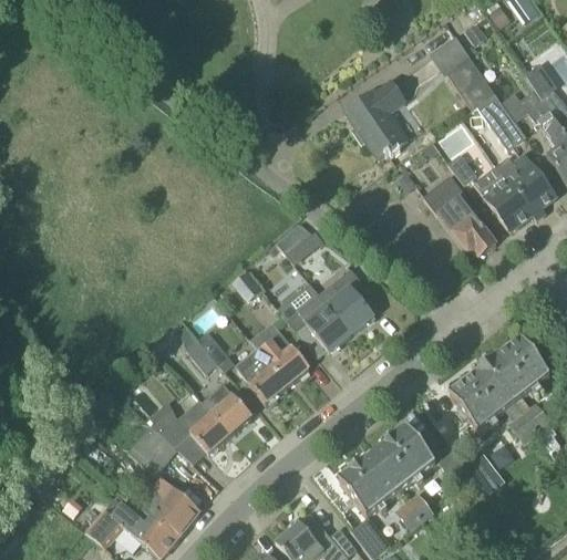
[(531,20),(539,14),(529,0),(507,0),(523,23),(529,18),(531,20)]
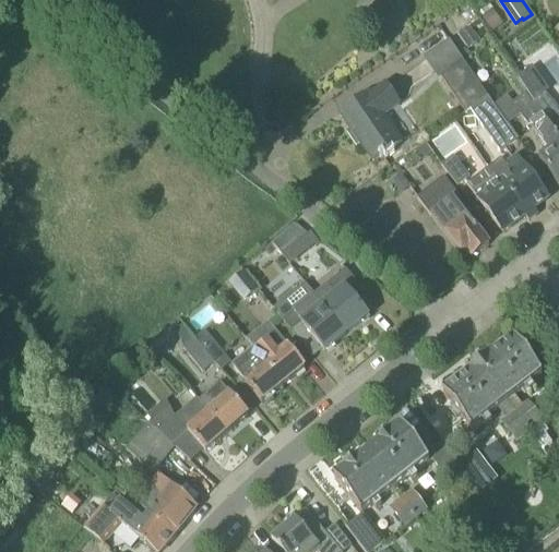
[(492,6),(482,12),(492,27),(503,21),(492,6)]
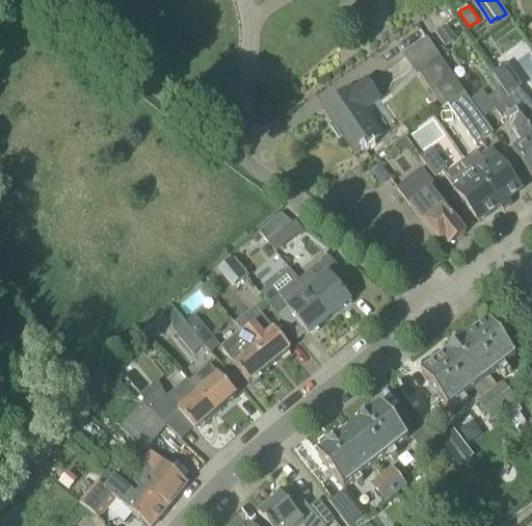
[(446,43),(457,34),(447,21),(436,28),(446,43)]
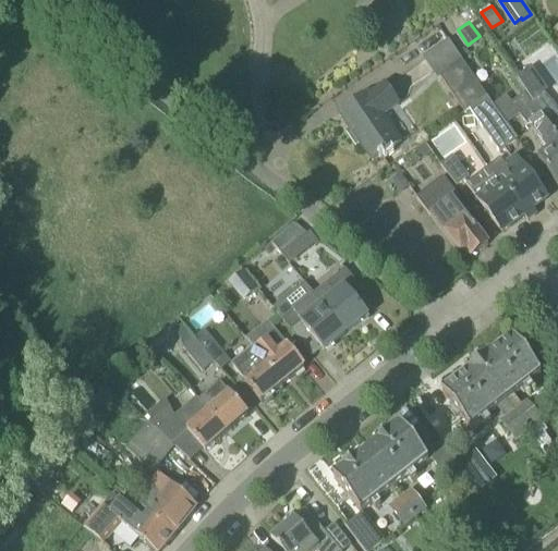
[(475,100),(487,93),(462,58),(446,70),(470,105),(475,100)]
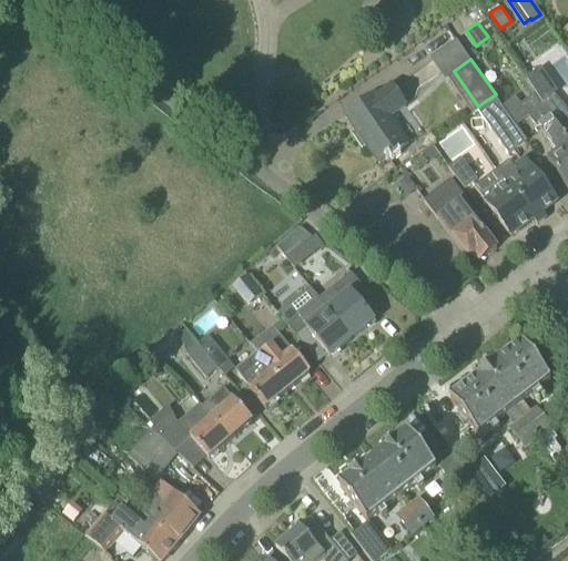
[(567,105),(554,90),(558,87),(541,63),(527,73),(536,89),(543,99),(559,123),(567,115),(567,105)]
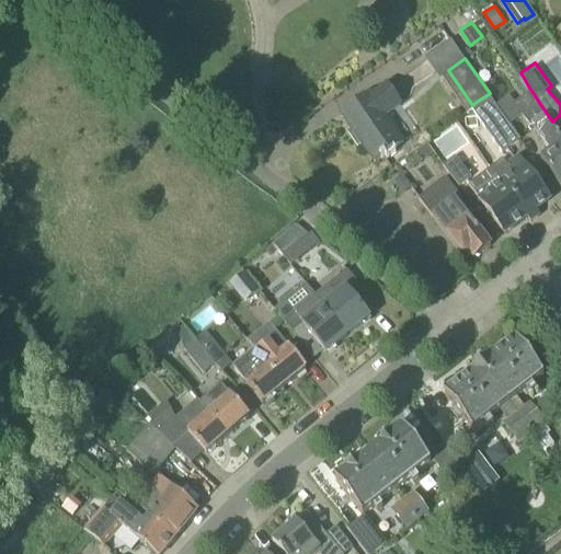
[(342,111),(375,158),(403,137),(385,111),(401,101),(387,81),(371,92),(370,90),(342,111)]
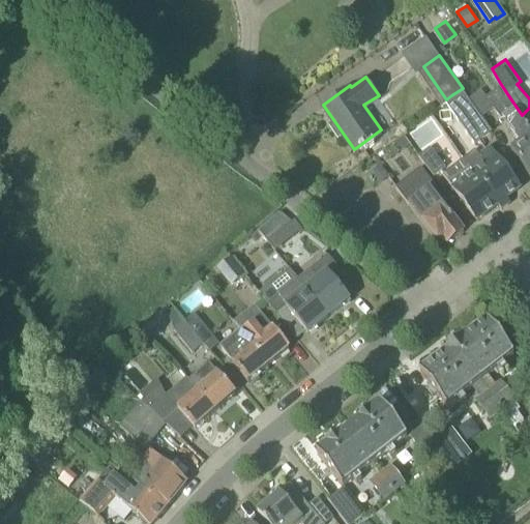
[(510,146),(529,172),(529,126),(500,83),(486,94),(504,120),(502,122),(518,141),(510,146)]
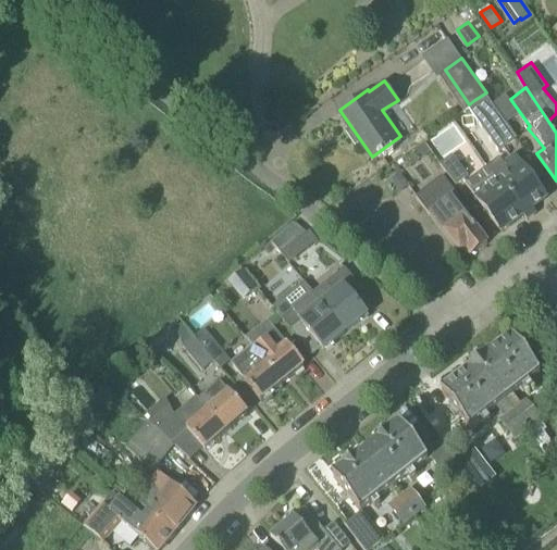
[(516,135),(486,92),(474,100),(479,107),(486,119),(504,142),(516,135)]
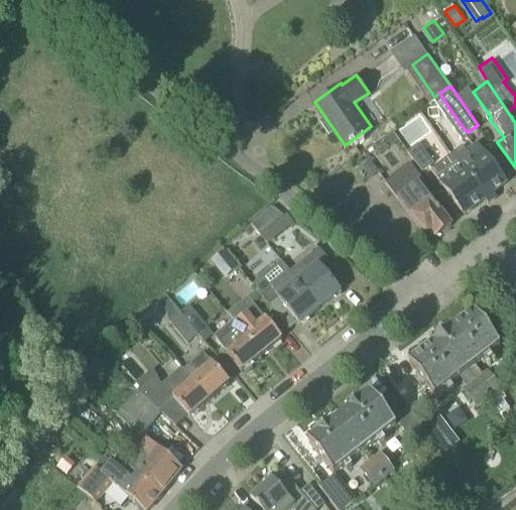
[(416,140),(434,127),(421,109),(403,122),(416,140)]
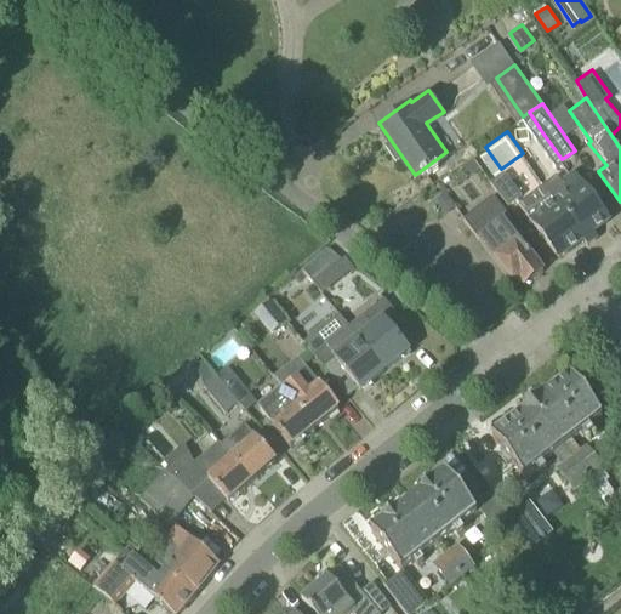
[(469,172),(480,164),(473,153),(461,161),(469,172)]
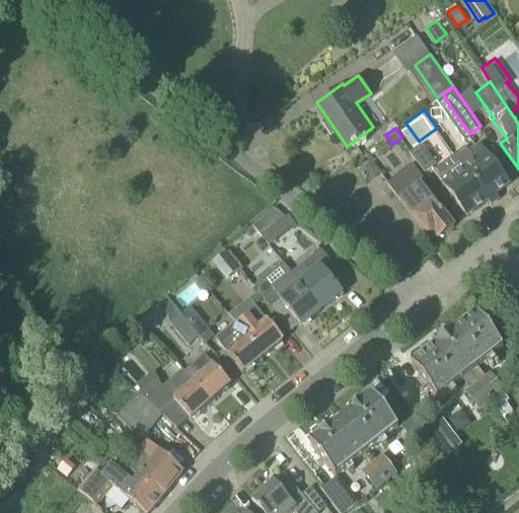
[(488,197),(509,180),(479,141),(469,149),(475,157),(464,165),(488,197)]
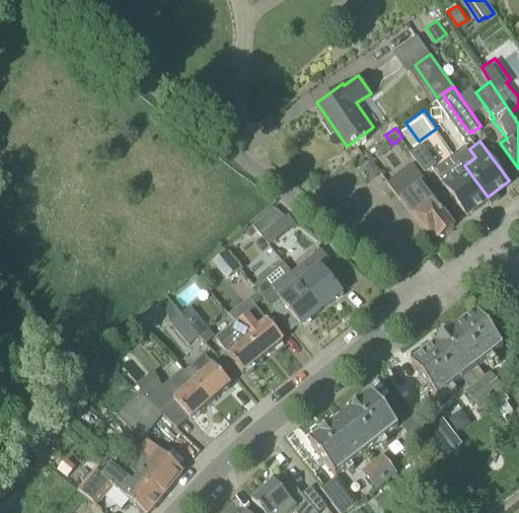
[(435,160),(420,142),(410,150),(425,168),(435,160)]
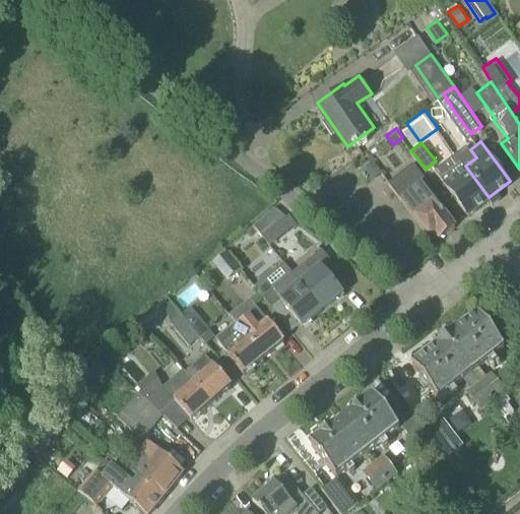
[(439,174),(468,212),(489,197),(465,166),(455,152),(435,168),(439,174)]
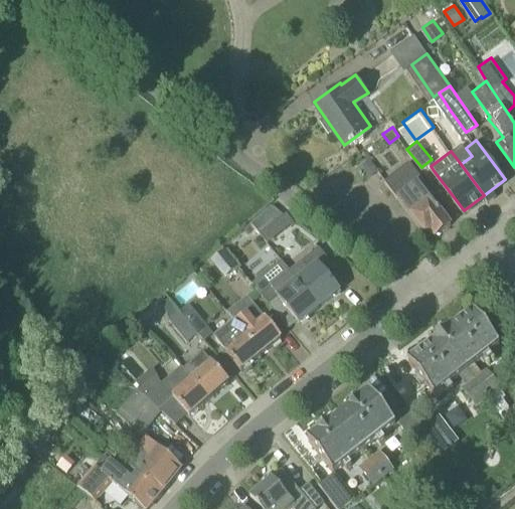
[(369,174),(377,168),(367,154),(359,159),(369,174)]
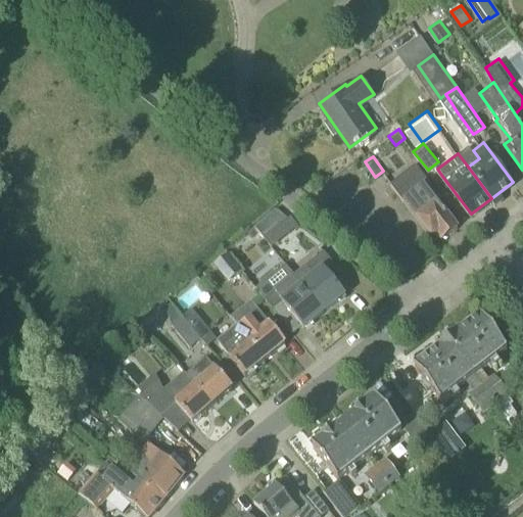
[(441,237),(458,225),(424,182),(429,178),(416,161),(390,182),(402,198),(434,238),(439,234),(441,237)]
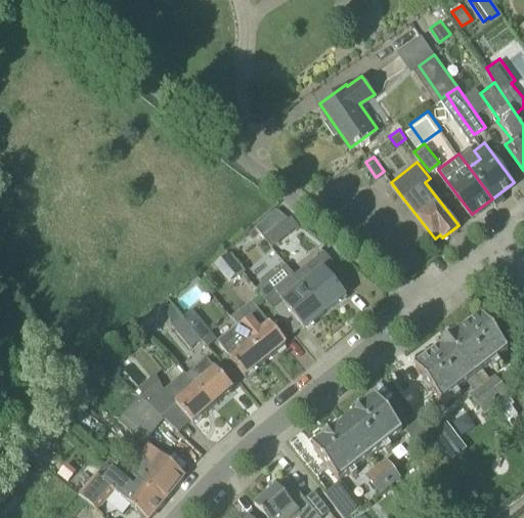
[(288,216),(276,206),(255,223),(264,234),(271,229),(288,216)]
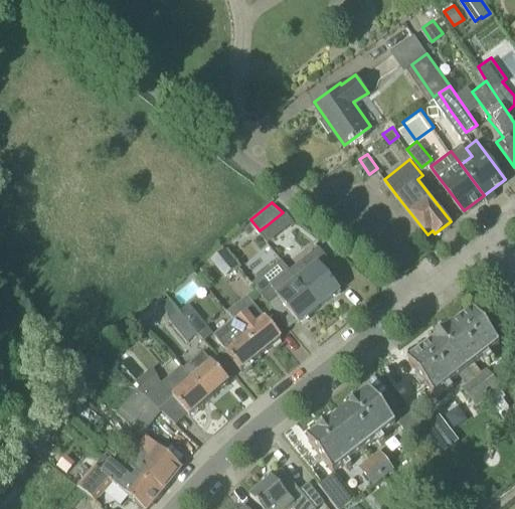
[(267,239),(274,234),(267,225),(260,230),(267,239)]
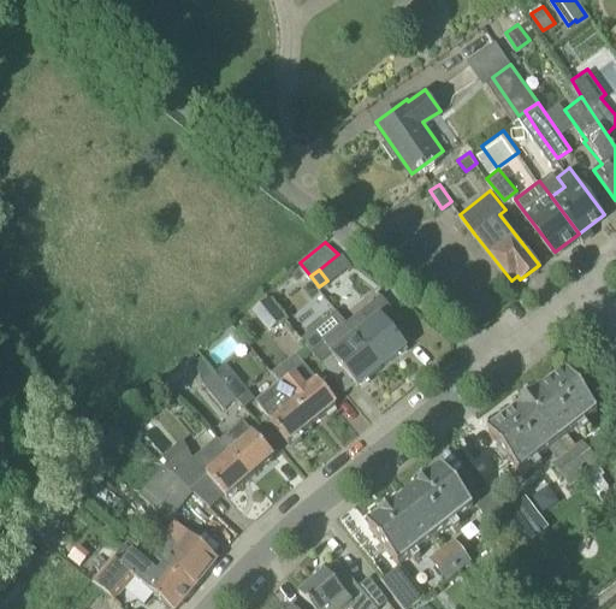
[(391,305),(381,291),(347,320),(383,364),(407,343),(381,312),(391,305)]
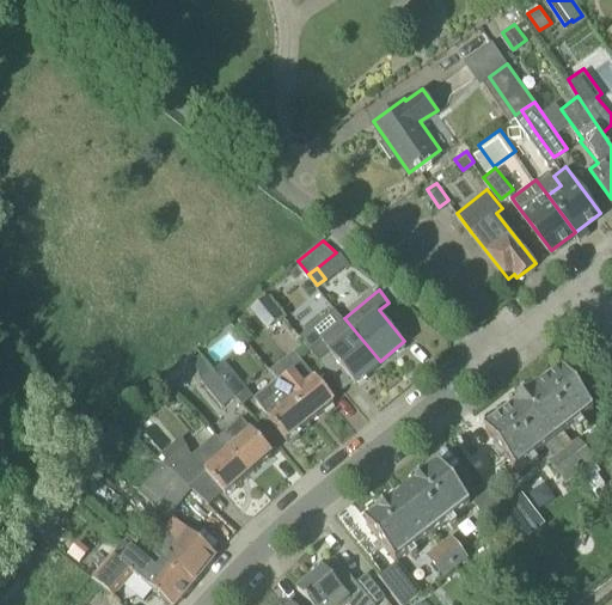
[(268,292),(251,306),(267,325),(285,311),(268,292)]
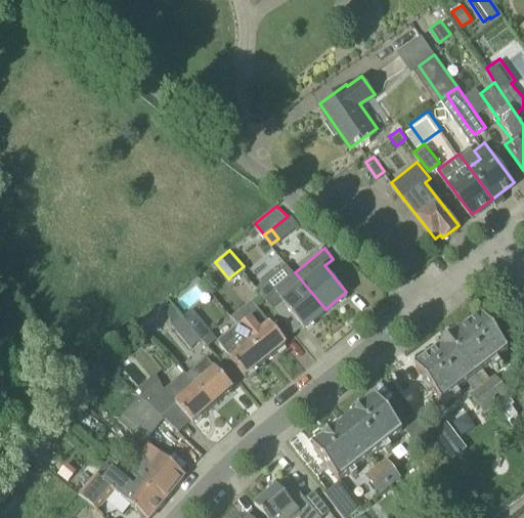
[(312,319),(325,309),(295,272),(265,297),(279,314),(278,314),(292,331),(302,322),(310,316),(312,319)]
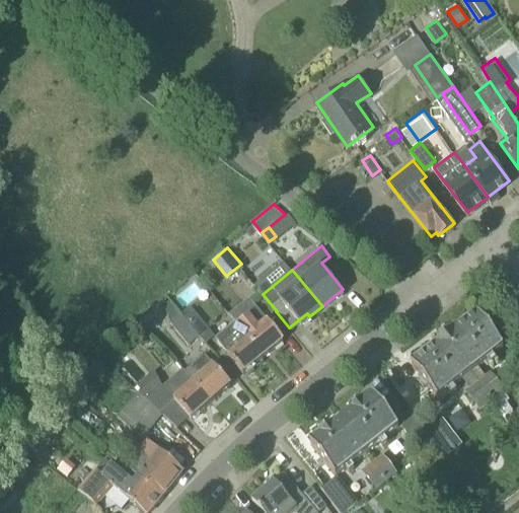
[(284,338),(268,317),(257,305),(237,321),(264,354),(284,338)]
